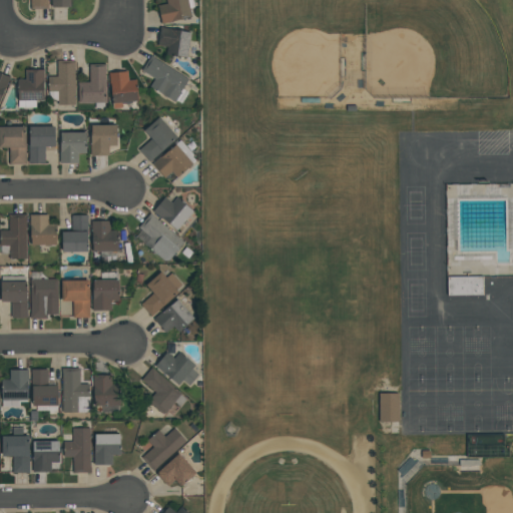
[(47,0),(47,9),(30,9),(30,0),(47,0)]
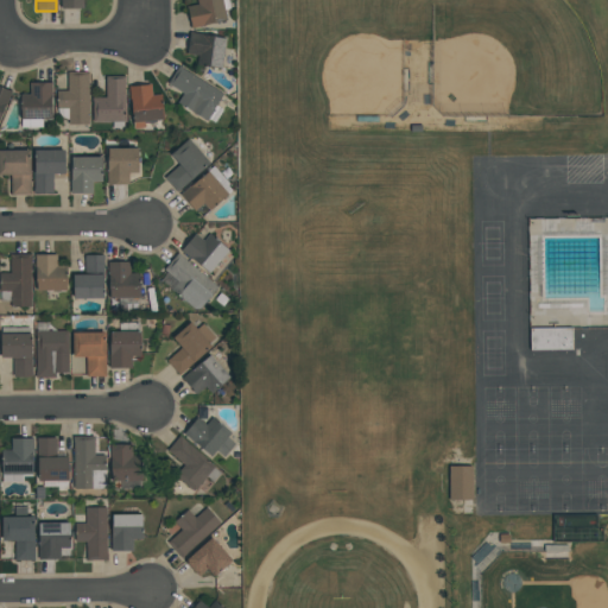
[(187,6),(197,4),(196,0),(227,0),(229,8),(225,10),(227,20),(206,24),(206,26),(190,29),(187,6)]
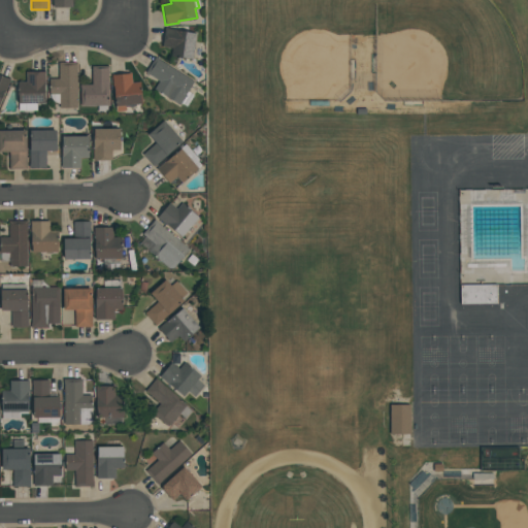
[(162,46),(165,28),(188,31),(187,32),(196,33),(192,60),(170,56),(171,48),(162,46)]
